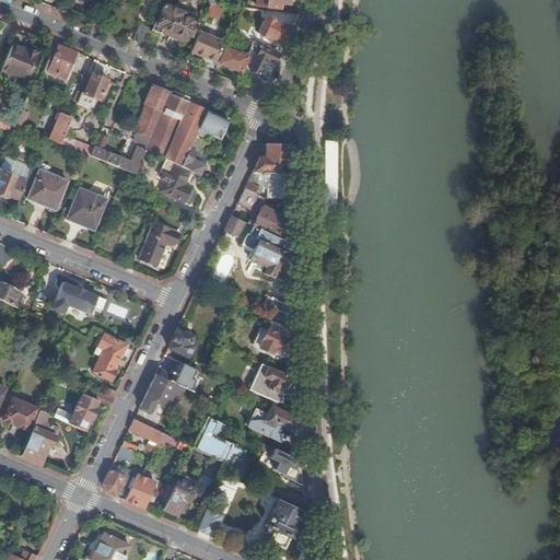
[(298,7),(298,0),(268,0),(267,9),(280,10),(280,4),(298,7)]
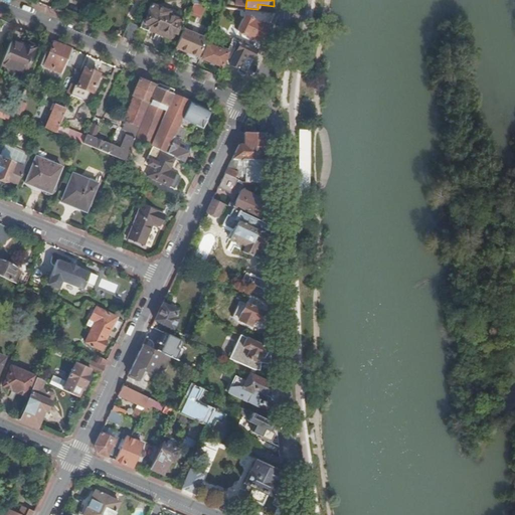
[(166,15),(167,11),(151,5),(147,13),(148,14),(145,21),(143,21),(140,28),(147,32),(148,31),(169,40),(171,39),(173,38),(174,34),(176,34),(179,26),(180,26),(183,19),(176,16),(175,19),(166,15)]
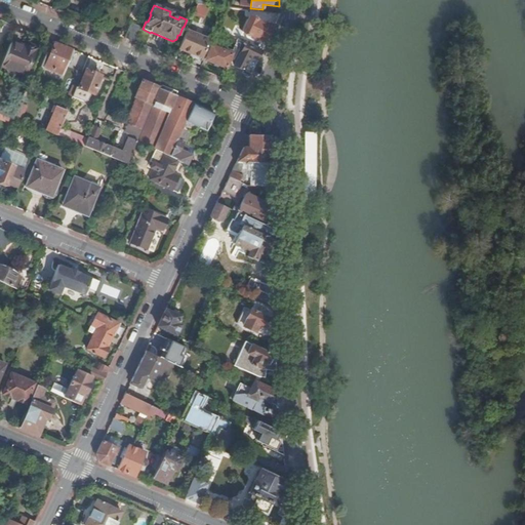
[(265,44),(272,29),(249,17),(242,33),(265,44)]
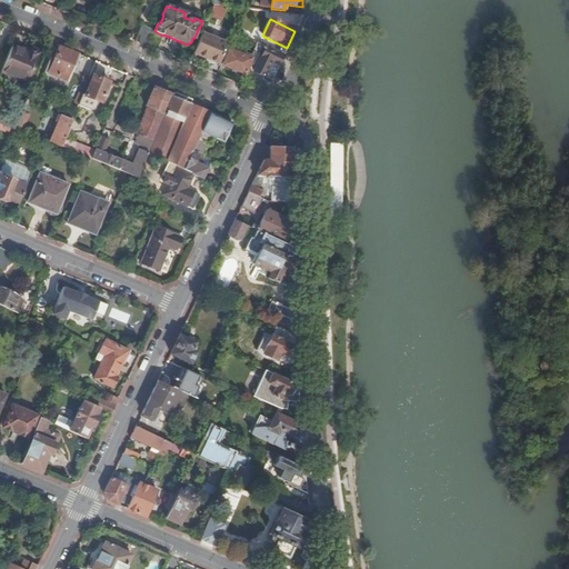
[(141,26),(135,42),(139,43),(146,47),(151,30),(141,26)]
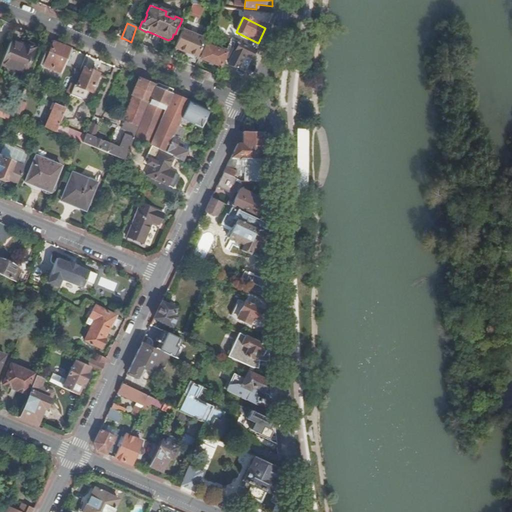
[(197,57),(204,39),(182,30),(174,48),(197,57)]
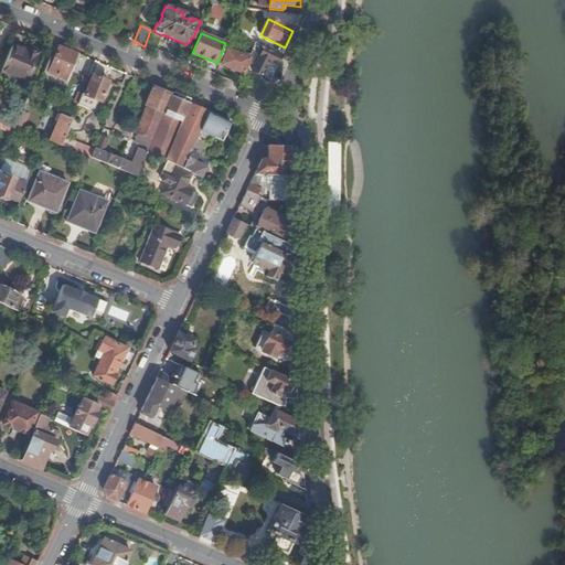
[(269,81),(281,56),(255,43),(248,59),(249,59),(245,70),(254,73),(269,81)]
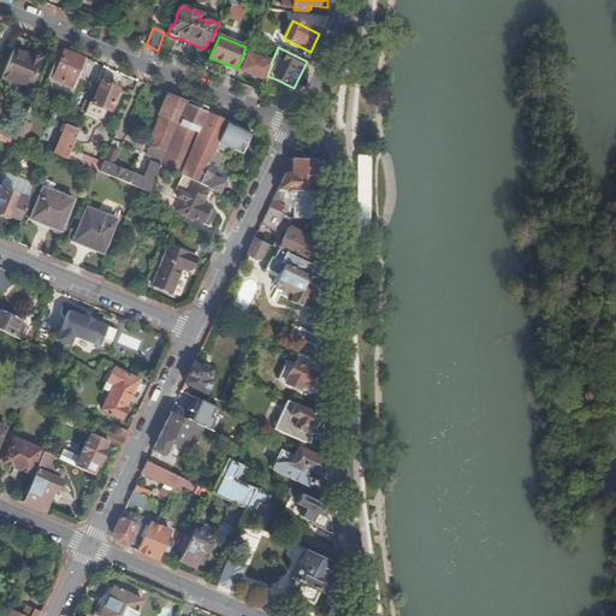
[(29,57),(13,49),(1,78),(29,89),(41,59),(29,54),(29,57)]
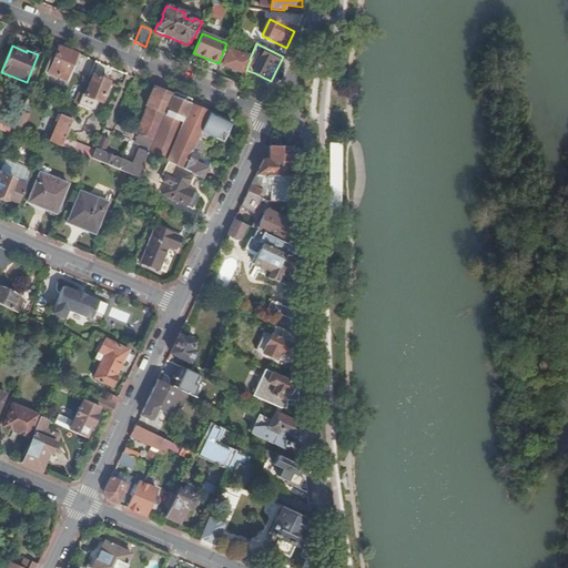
[(66,82),(78,54),(72,52),(59,47),(48,74),(66,82)]
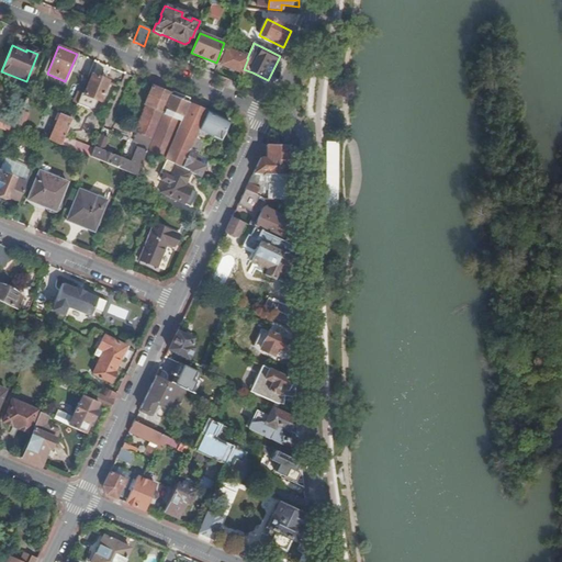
[(248,58),(247,58),(226,48),(221,65),(242,74),(243,74),(244,69),(248,58)]
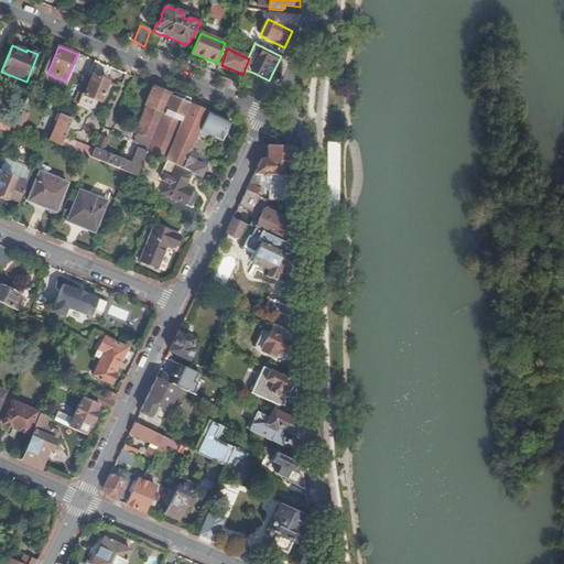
[(99,102),(108,82),(93,75),(84,96),(99,102)]
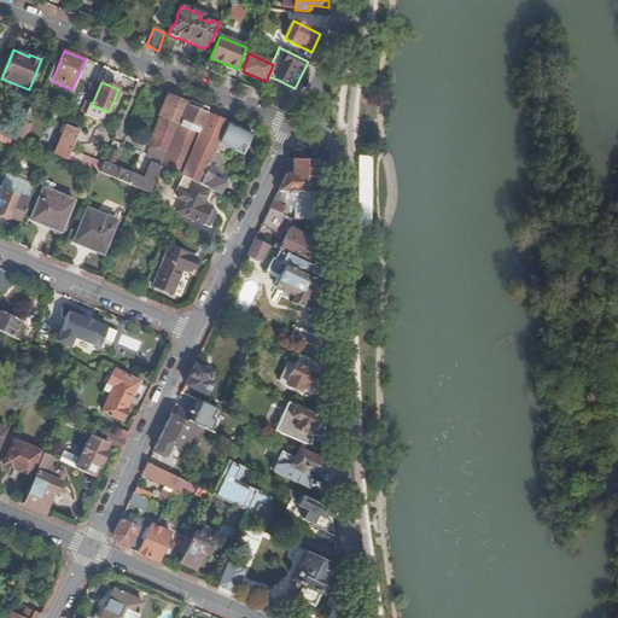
[(167,153),(186,106),(187,104),(176,100),(167,95),(159,116),(162,117),(150,145),(152,146),(167,153)]
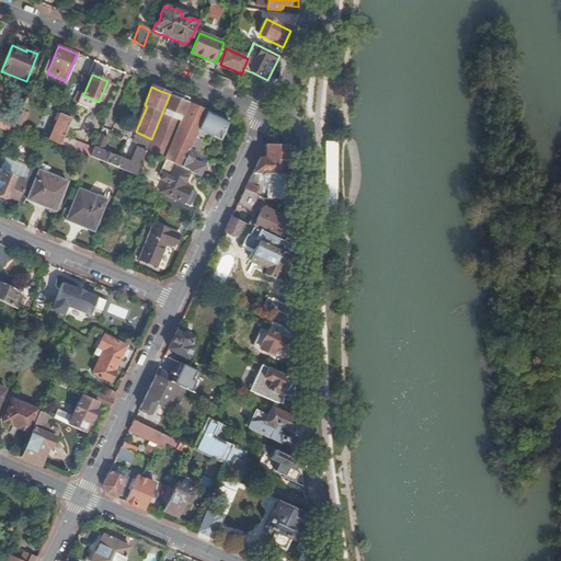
[(199,132),(208,113),(169,96),(151,139),(147,151),(174,164),(182,168),(191,148),(196,138),(199,132)]
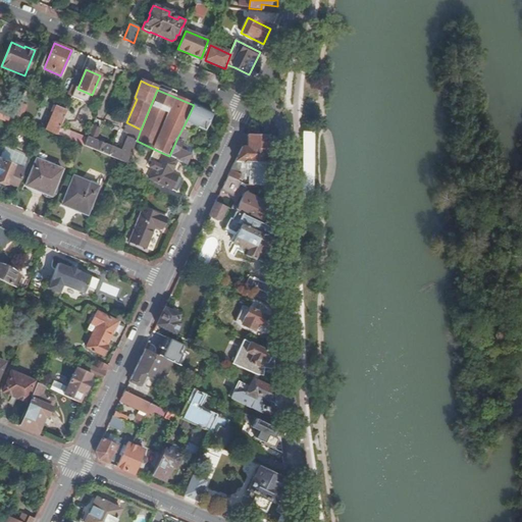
[(18,102),(15,112),(23,114),(27,104),(18,102)]
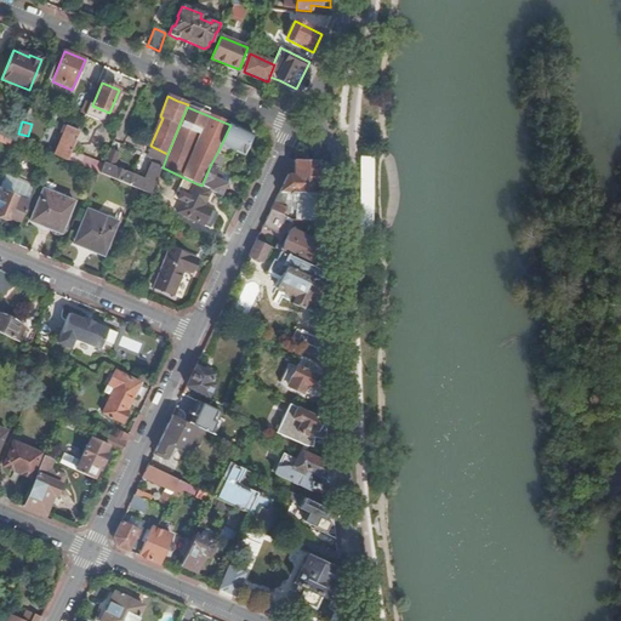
[(67,160),(79,132),(78,132),(78,129),(70,125),(69,129),(67,127),(56,155),(67,160)]
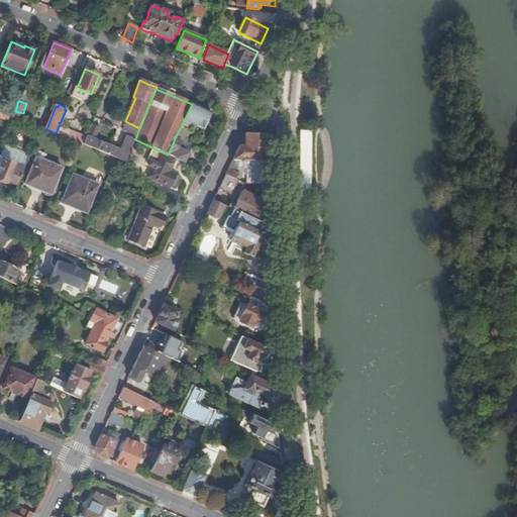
[(211,112),(192,104),(184,121),(194,125),(204,129),(211,112)]
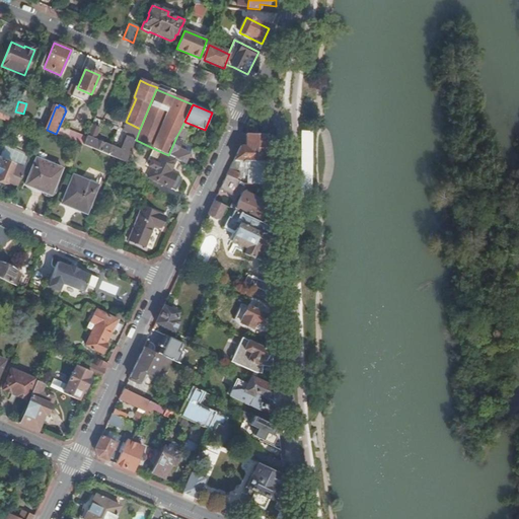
[(0,110),(0,119),(8,122),(11,116),(0,110)]
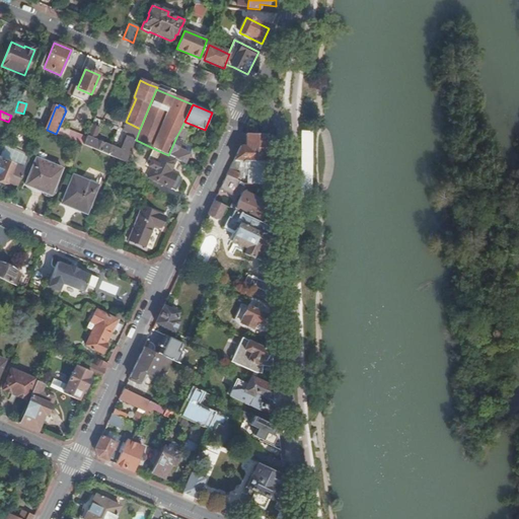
[(195,126),(184,122),(181,128),(187,131),(192,133),(195,126)]
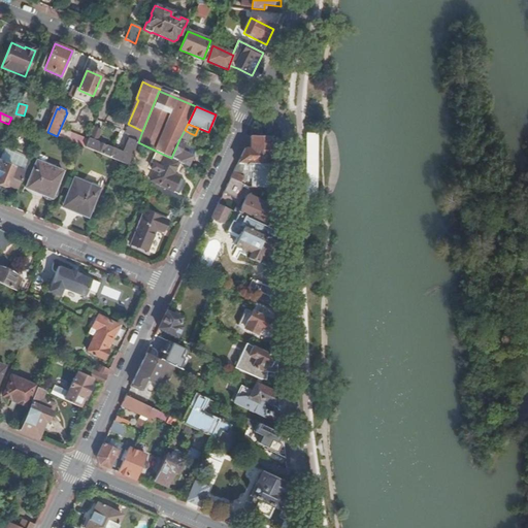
[(138,142),(142,131),(130,125),(127,132),(130,134),(123,154),(112,151),(109,158),(119,162),(129,166),(138,142)]
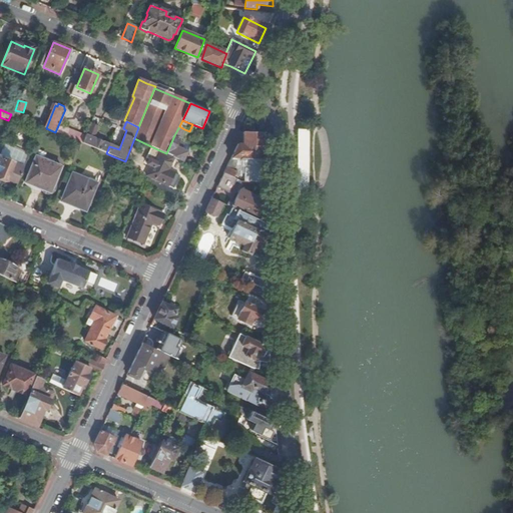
[(106,153),(109,146),(93,139),(98,127),(91,124),(83,144),(106,153)]
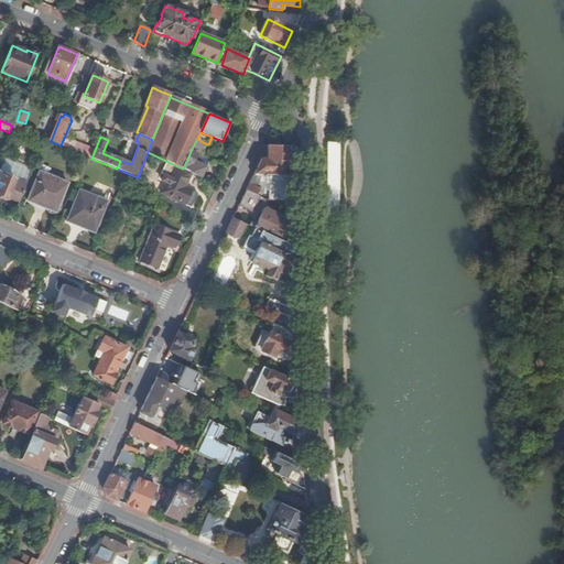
[(192,149),(195,151),(196,149),(199,150),(203,142),(197,139),(192,149)]
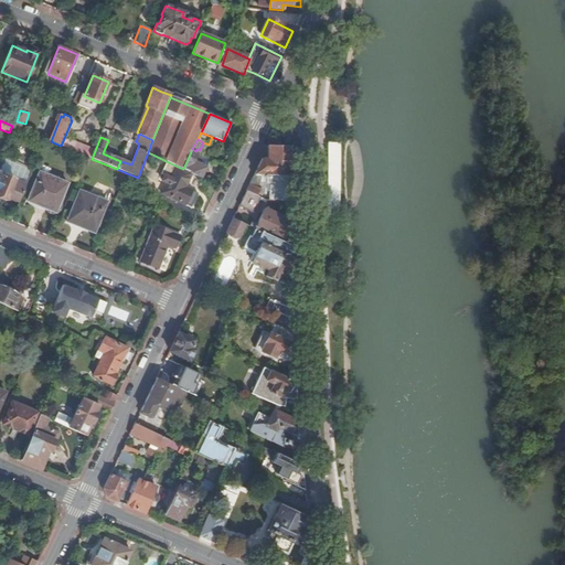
[(340,144),(328,142),(326,221),(338,221),(340,144)]
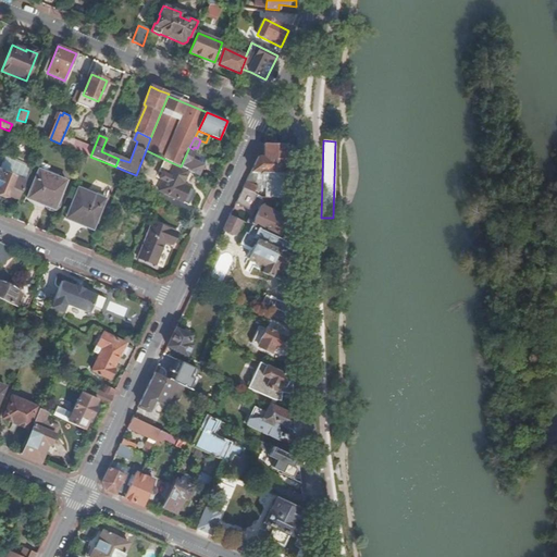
[(258,157),(239,196),(250,200),(254,194),(257,195),(263,181),(263,172),(265,172),(265,195),(284,195),(285,146),(263,145),(263,158),(258,157)]
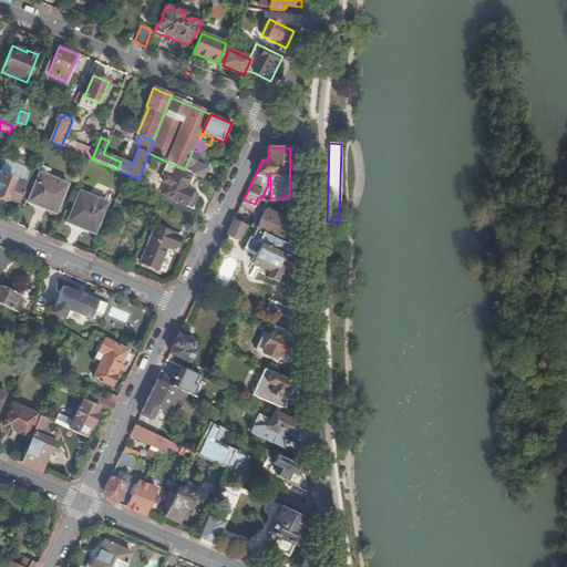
[(195,154),(196,152),(193,150),(184,169),(192,174),(202,179),(207,167),(195,161),(197,155),(195,154)]
